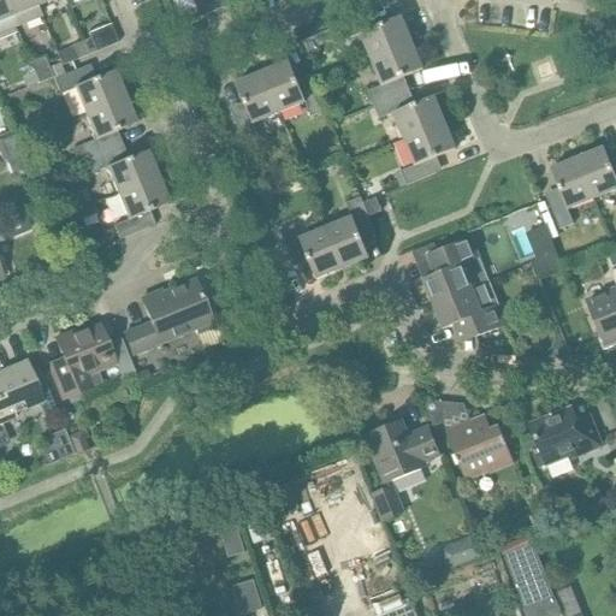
[(0,0),(0,34),(16,28),(12,17),(4,0),(0,0)]
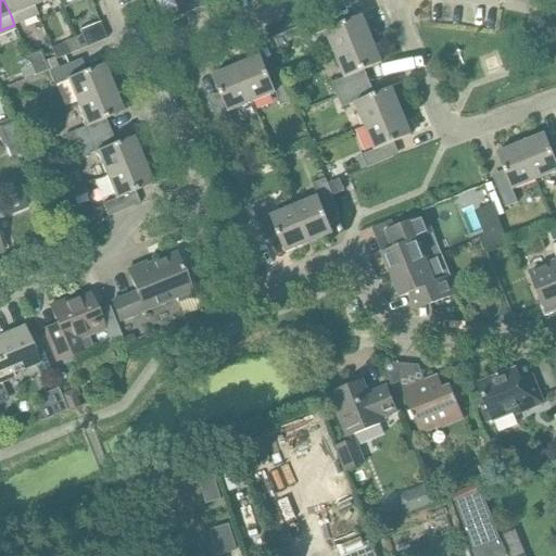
[(3,0),(11,15),(14,25),(37,15),(34,5),(30,0),(3,0)]
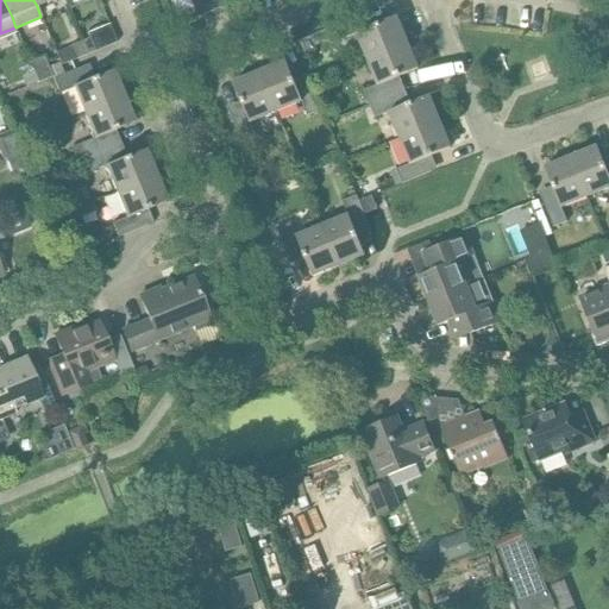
[(192,0),(199,18),(213,12),(207,0),(192,0)]
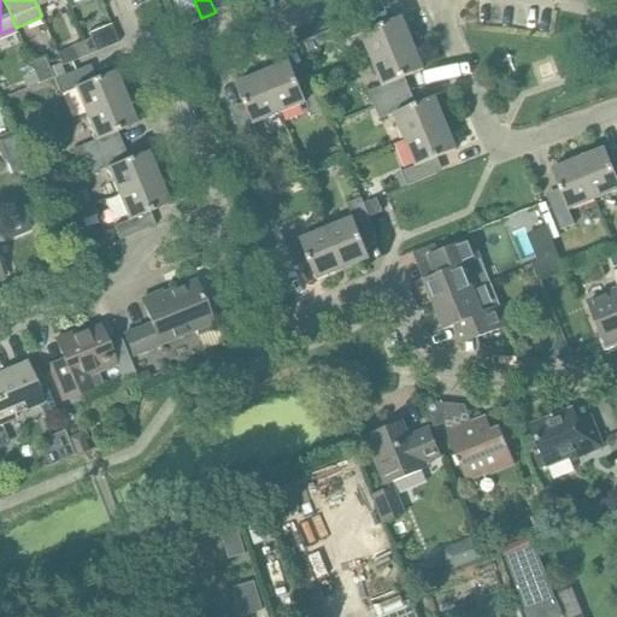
[(227,0),(210,0),(216,12),(229,6),(227,0)]
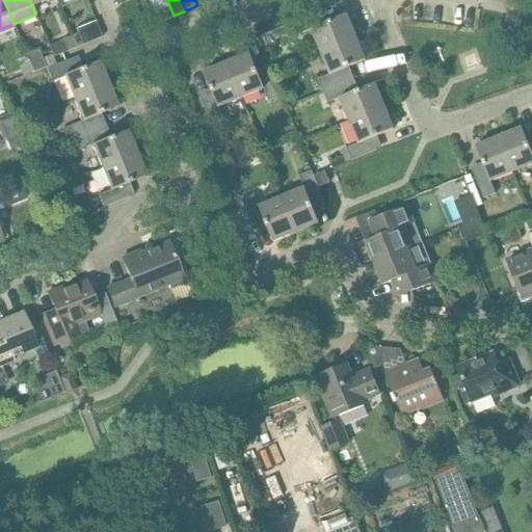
[(325,23),(320,11),(294,22),(299,34),(312,29),(321,52),(356,37),(346,15),(325,23)]
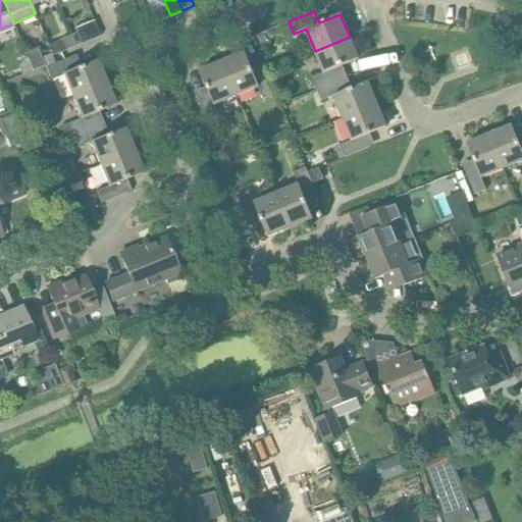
[(77,32),(69,36),(74,47),(100,37),(94,21),(76,29),(77,32)]
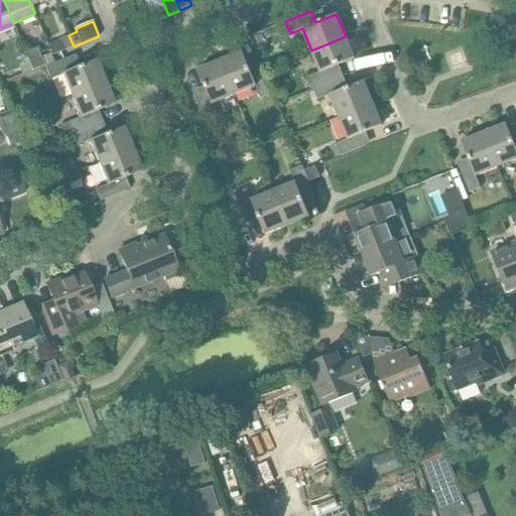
[(74,46),(69,35),(60,38),(66,50),(74,46)]
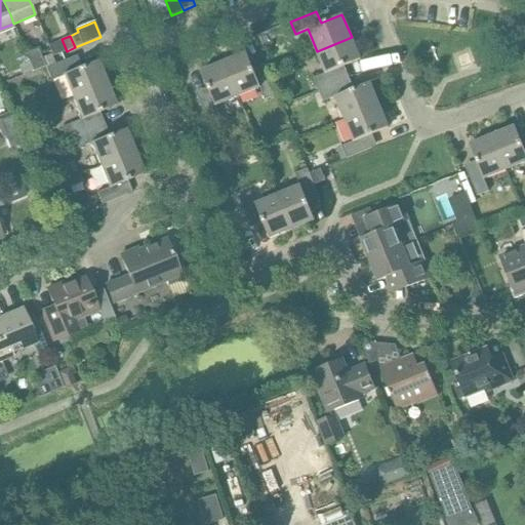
[(361,59),(352,37),(317,51),(326,74),(314,78),(319,90),(344,80),(339,69),(361,59)]
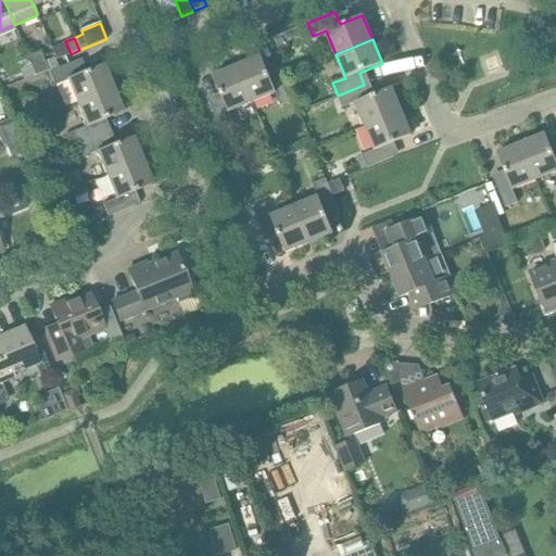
[(48,71),(40,52),(27,58),(30,66),(35,76),(48,71)]
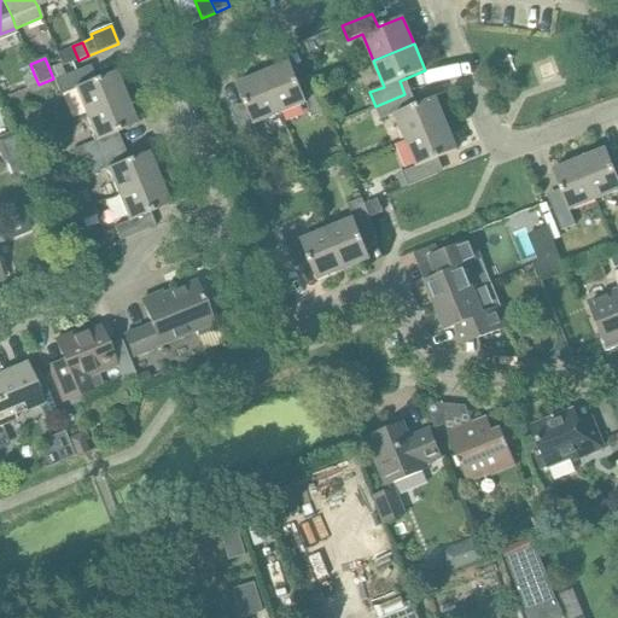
[(290,63),(263,74),(280,114),(307,104),(313,117),(326,112),(324,104),(314,82),(301,87),(290,63)]
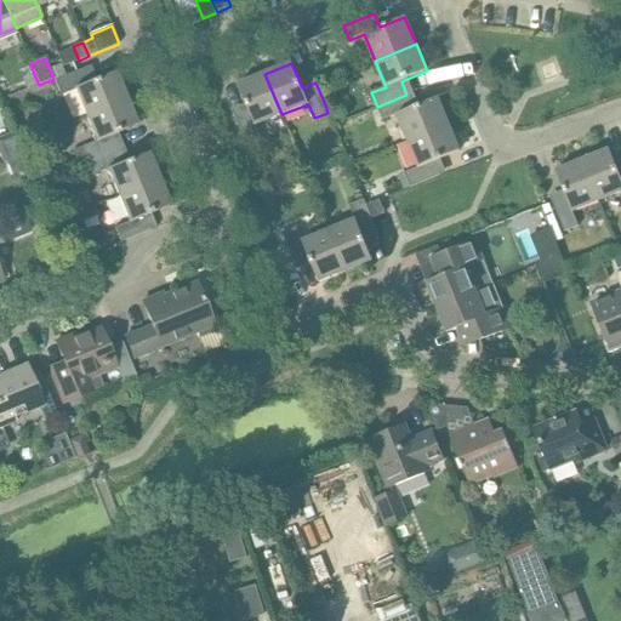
[(74,89),(85,115),(126,98),(115,72),(90,81),(84,68),(55,80),(60,95),(74,89)]
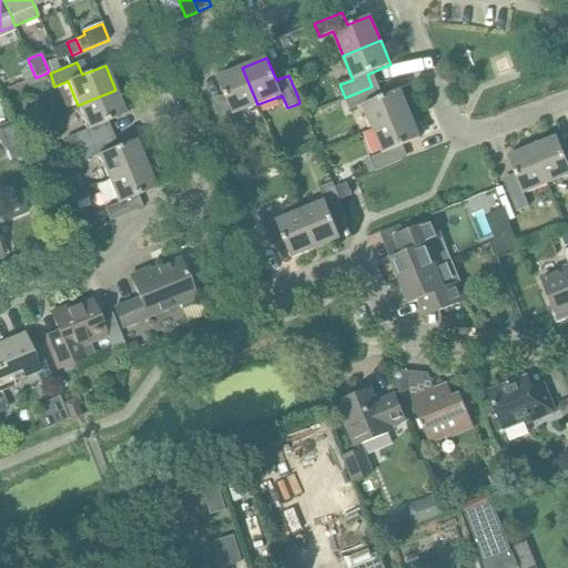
[(24,82),(36,78),(31,68),(20,72),(24,82)]
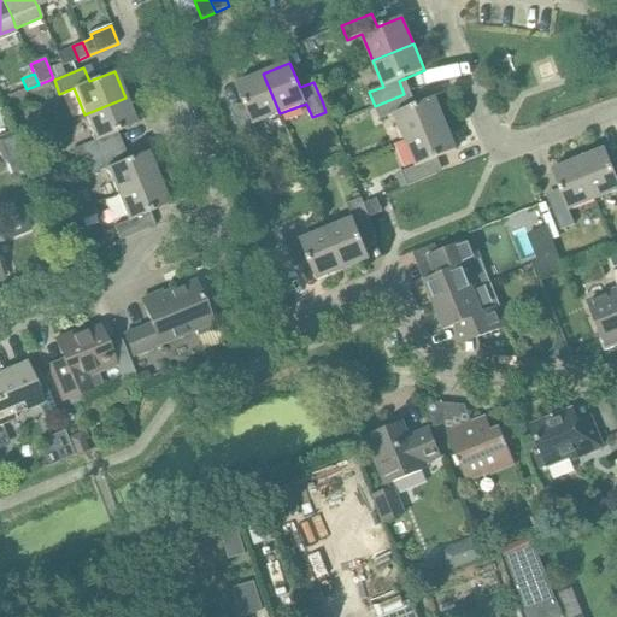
[(253,124),(280,113),(263,74),(236,83),(247,109),(233,115),(245,145),(259,139),(253,124)]
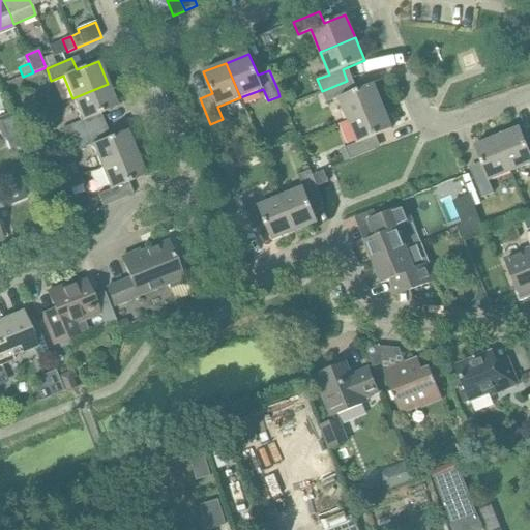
[(339,98),(348,121),(383,107),(374,84),(352,92),(347,81),(322,91),(326,104),(339,98)]
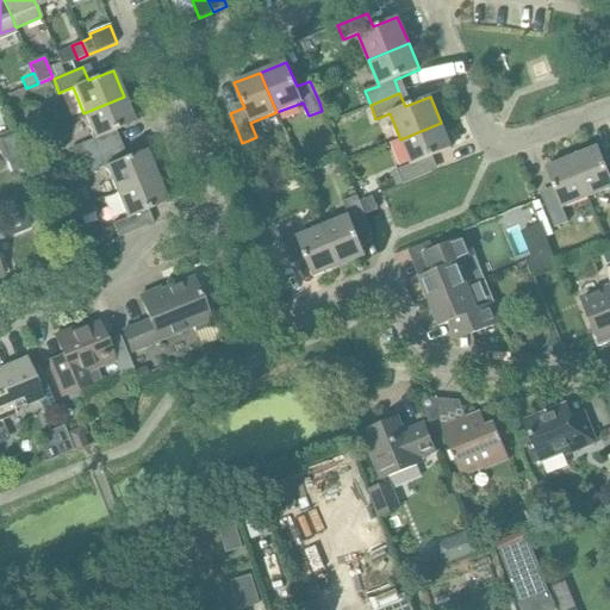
[(135,123),(124,97),(83,113),(94,139),(80,144),(86,159),(116,147),(110,134),(135,123)]
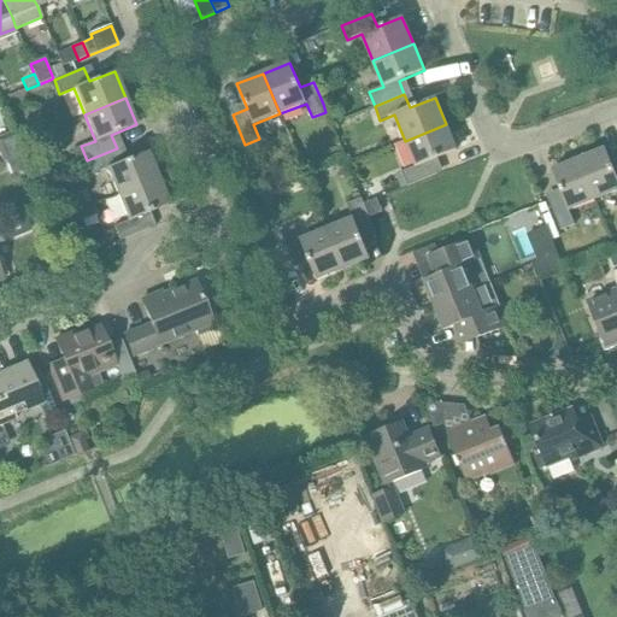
[(401,172),(407,187),(438,175),(432,160),(457,151),(446,124),(405,141),(416,166),(401,172)]
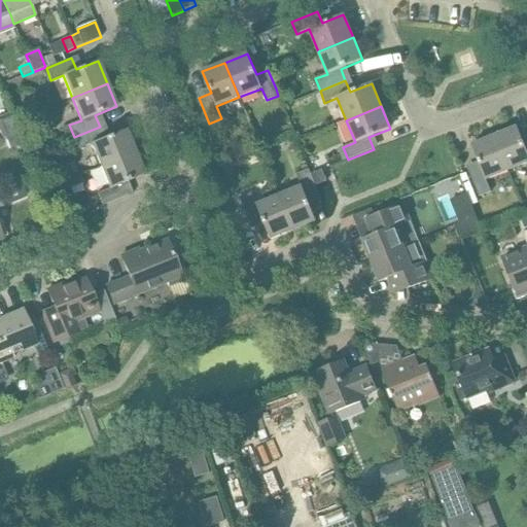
[(18,133),(10,114),(0,117),(0,131),(3,139),(18,133)]
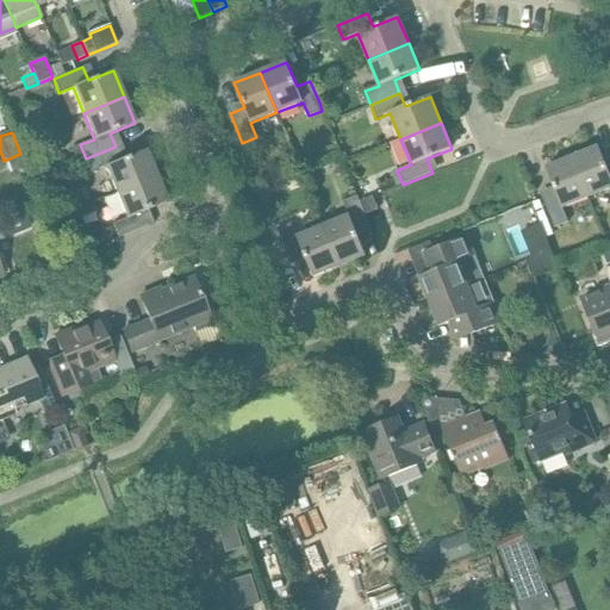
[(106,167),(116,192),(156,176),(145,150),(120,160),(116,147),(86,159),(92,173),(106,167)]
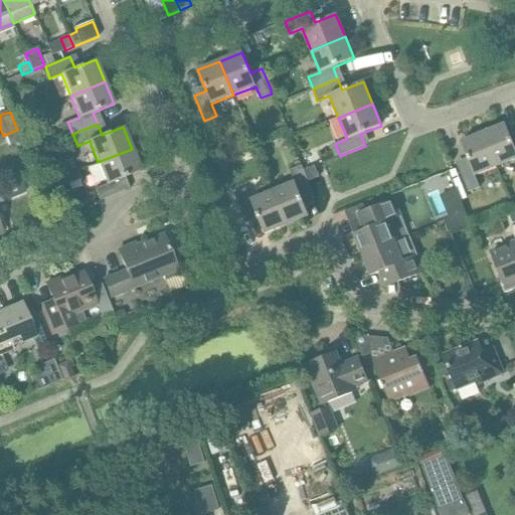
[(505,124),(483,133),(497,167),(514,159),(514,144),(513,145),(505,124)]
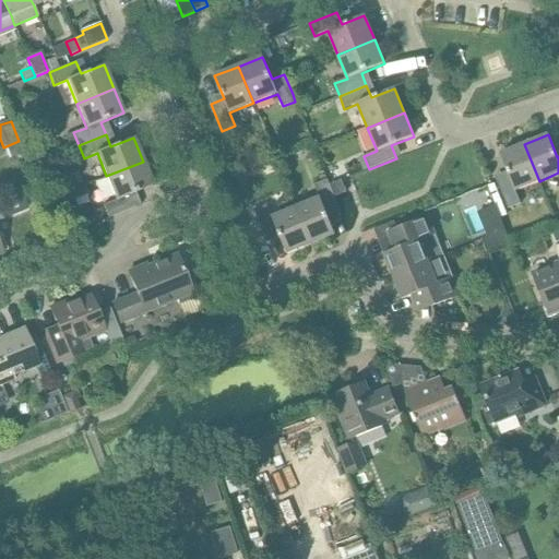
[(515,191),(539,181),(524,144),(500,154),(509,177),(497,181),(508,209),(521,203),(515,191)]
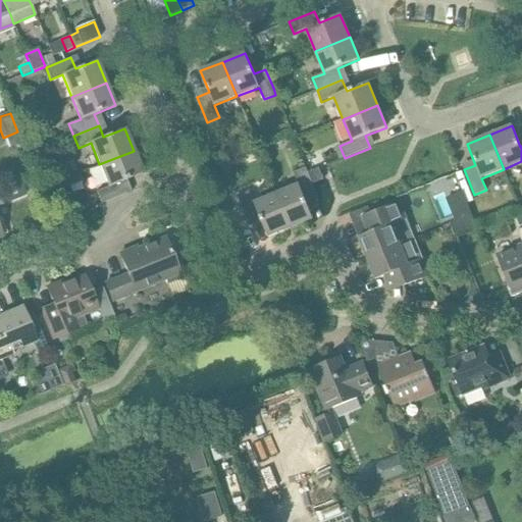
[(96,192),(101,204),(126,194),(121,181),(143,173),(134,151),(99,164),(108,187),(96,192)]
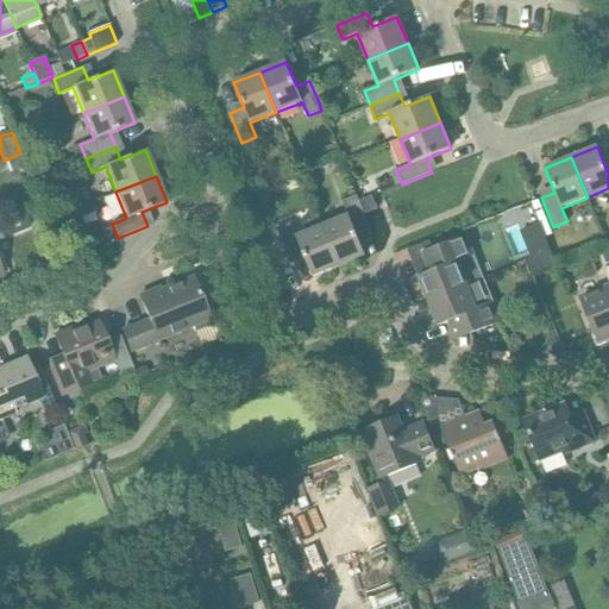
[(349,215),(322,226),(339,267),(365,256),(358,237),(355,231),(369,225),(364,214),(359,201),(357,195),(343,201),(349,215)]
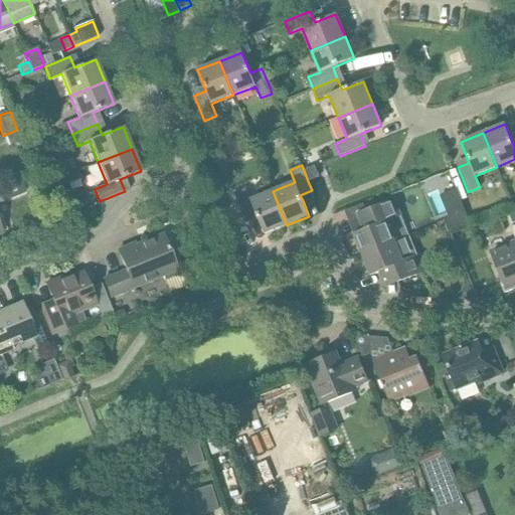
[(308,181),(319,177),(315,166),(304,170),(308,181)]
